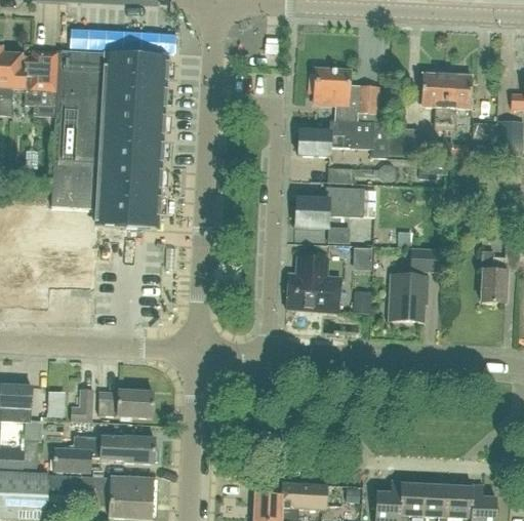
[(0,113),(12,114),(14,87),(27,88),(26,105),(34,105),(34,115),(54,116),(57,51),(57,50),(32,49),(32,55),(1,54),(1,47),(0,46),(0,113)]
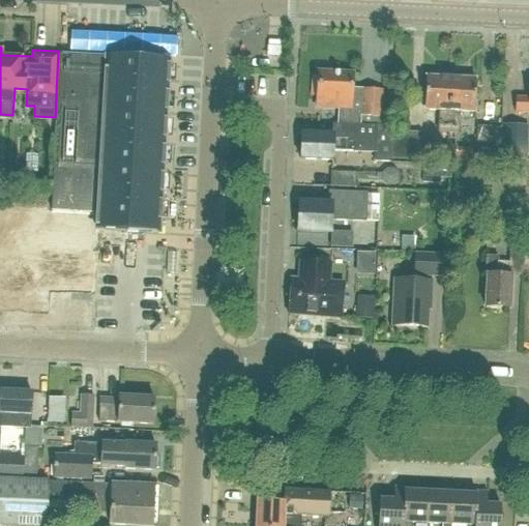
[(0,204),(0,304),(42,307),(42,312),(97,315),(97,314),(43,311),(45,282),(93,285),(96,227),(139,229),(139,223),(162,224),(162,222),(160,221),(162,196),(163,196),(163,194),(164,169),(165,169),(165,167),(164,167),(165,142),(166,142),(166,139),(167,114),(168,114),(168,112),(167,112),(168,87),(169,87),(169,85),(170,59),(171,60),(171,57),(60,51),(60,52),(58,52),(55,117),(56,117),(51,208),(0,204)]
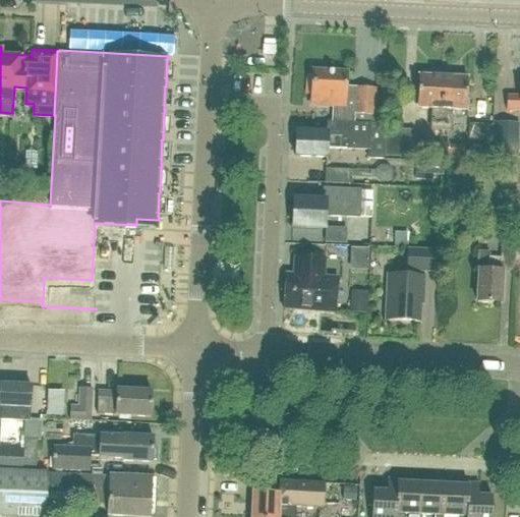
[(329,111),(329,119),(355,120),(355,112),(376,113),(376,104),(377,85),(347,83),(347,69),(313,67),(311,95),(334,96),(334,111),(329,111)]
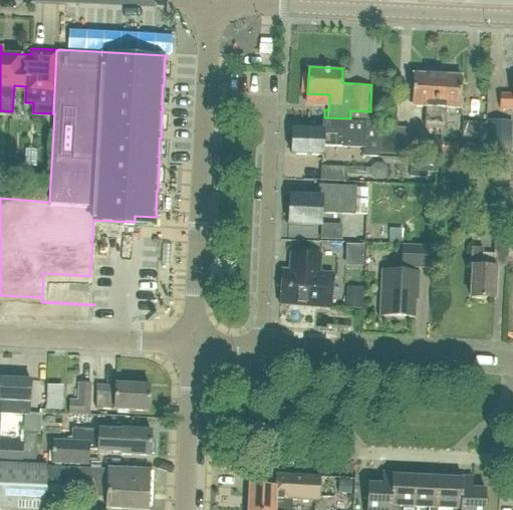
[(426,126),(435,128),(438,72),(414,71),(413,92),(411,93),(411,99),(413,100),(412,103),(427,103),(426,126)]
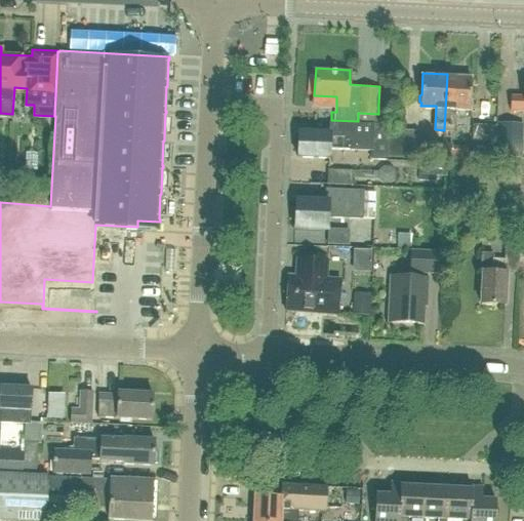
[(471,96),(472,75),(447,74),(444,130),(451,130),(452,117),(455,117),(455,107),(470,108),(471,105),(473,104),(473,97),(471,96)]
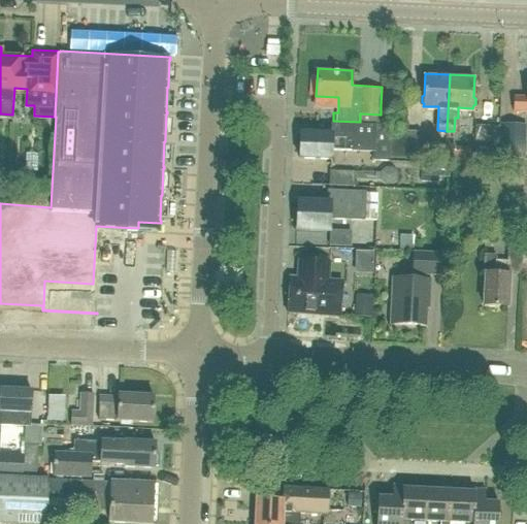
[(526,94),(514,94),(514,107),(526,107),(526,94)]
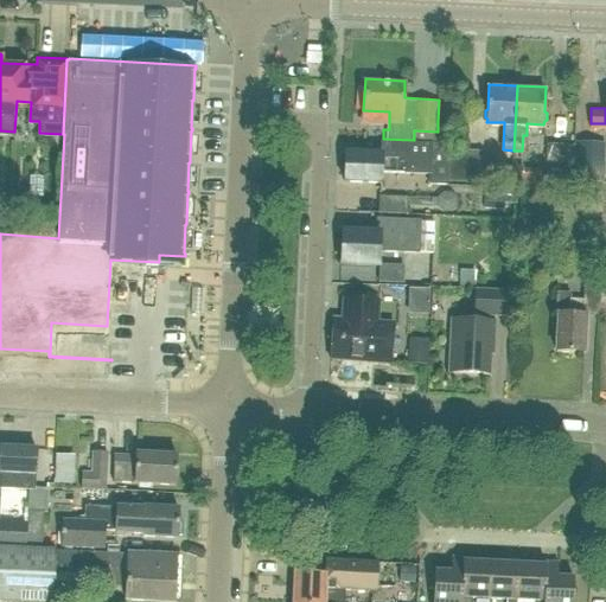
[(451,177),(452,146),(451,146),(451,141),(438,140),(414,140),(383,139),(383,142),(346,140),(346,149),(345,178),(382,179),(383,168),(402,170),(432,170),(431,180),(450,181),(450,177),(451,177)]
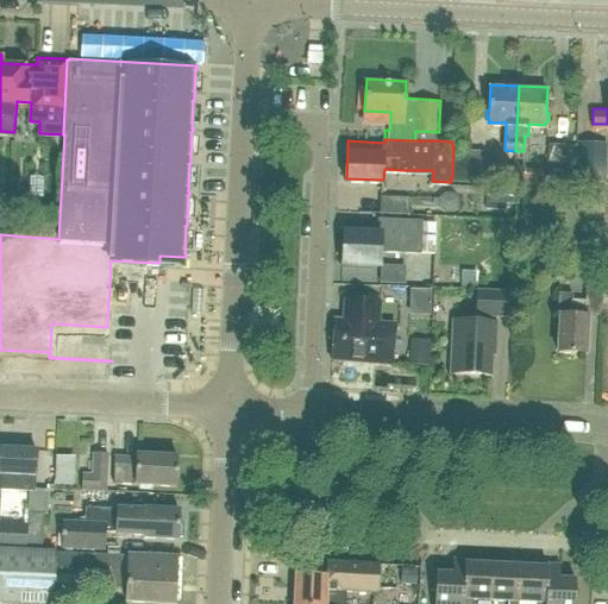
[(547,142),(547,171),(576,172),(577,143),(547,142)]
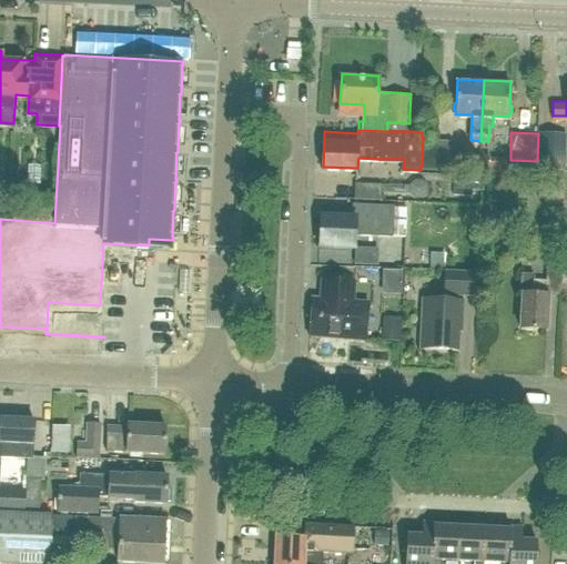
[(542,136),(540,165),(559,165),(560,137),(542,136)]
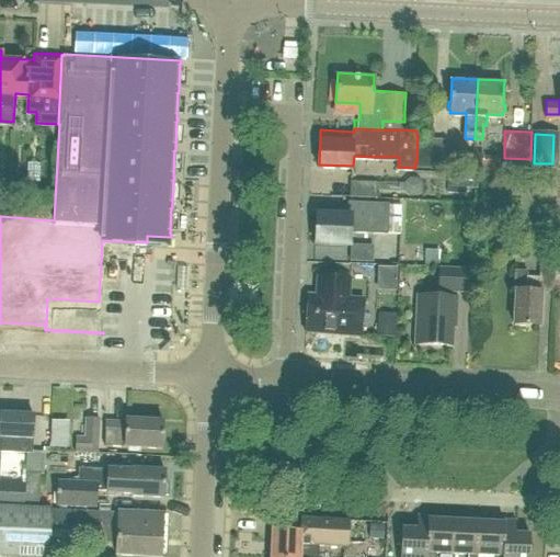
[(448,136),(418,135),(416,163),(433,165),(433,160),(447,160),(448,136)]
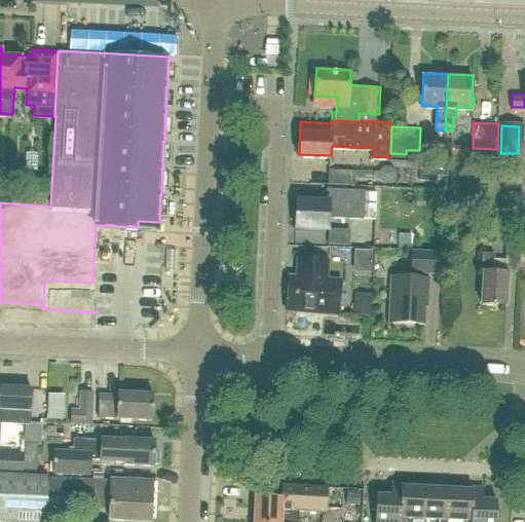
[(445,153),(445,140),(437,140),(436,153),(445,153)]
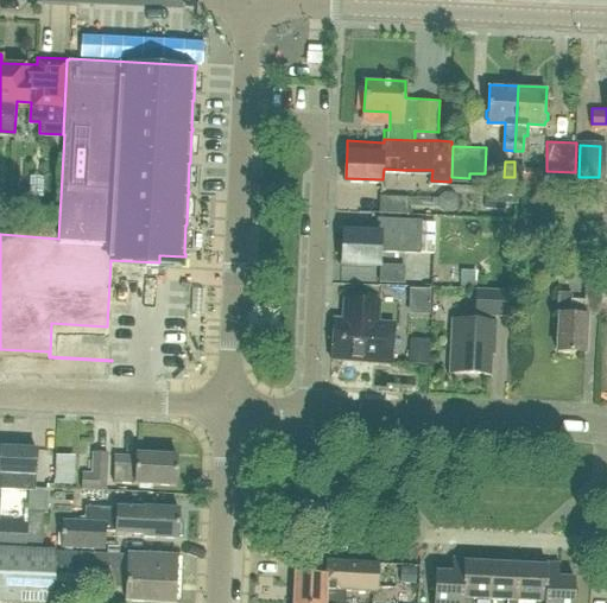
[(514,162),(514,177),(524,177),(525,163),(514,162)]
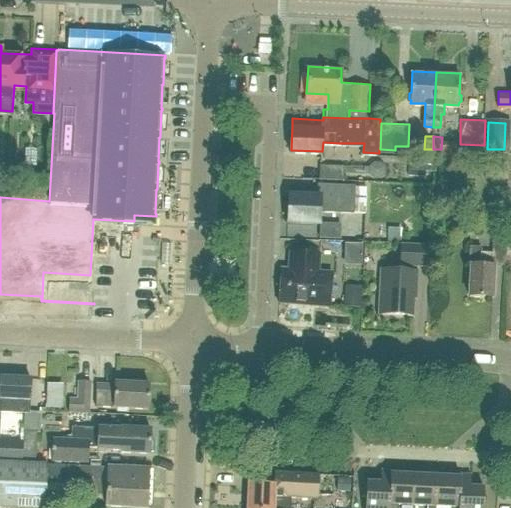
[(320,221),(321,209),(365,212),(366,185),(354,185),(354,183),(319,181),(318,194),(289,192),(288,219),(320,221)]
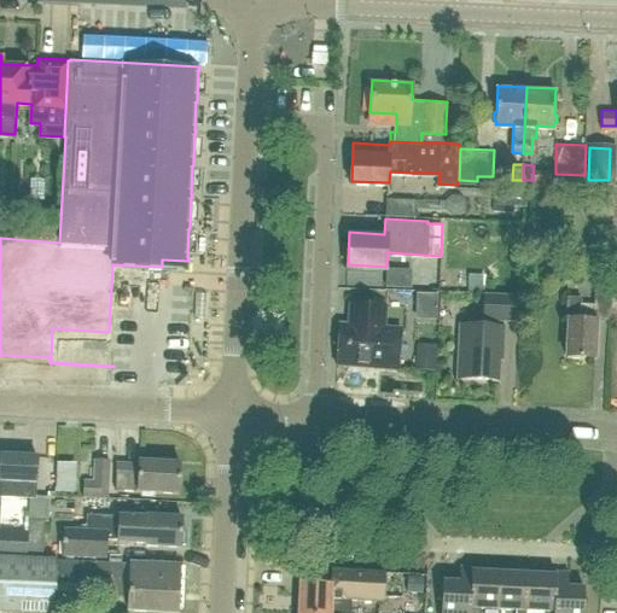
[(467,272),(467,290),(484,291),(484,273),(467,272)]
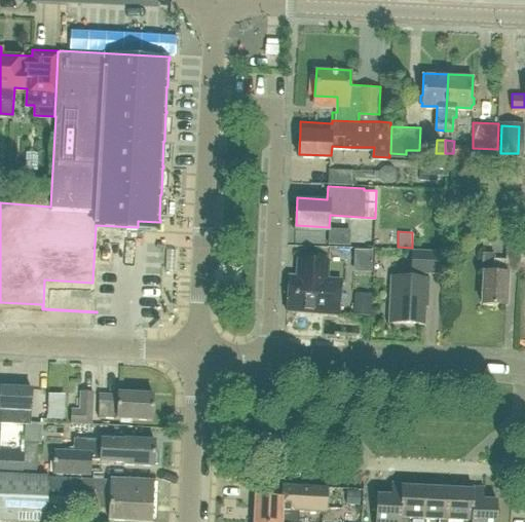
[(483,302),(505,303),(508,270),(505,270),(505,262),(520,263),(521,234),(508,234),(507,257),(495,257),(495,251),(483,251),(482,270),(485,270),(483,302)]
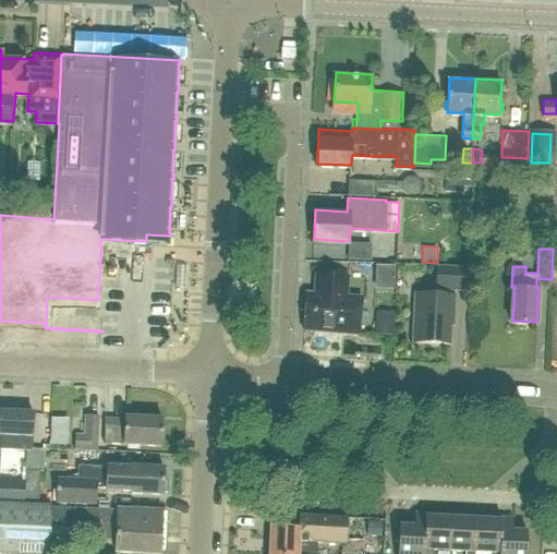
[(439,264),(438,286),(469,288),(470,266),(439,264)]
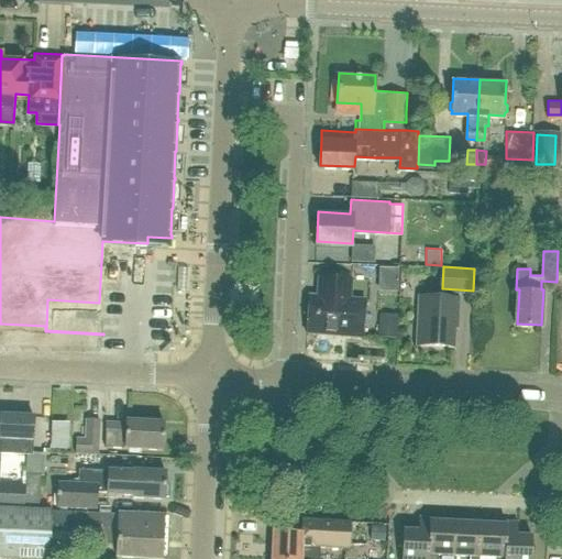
[(318,293),(310,292),(308,330),(364,333),(366,296),(351,295),(352,276),(319,274),(318,293)]
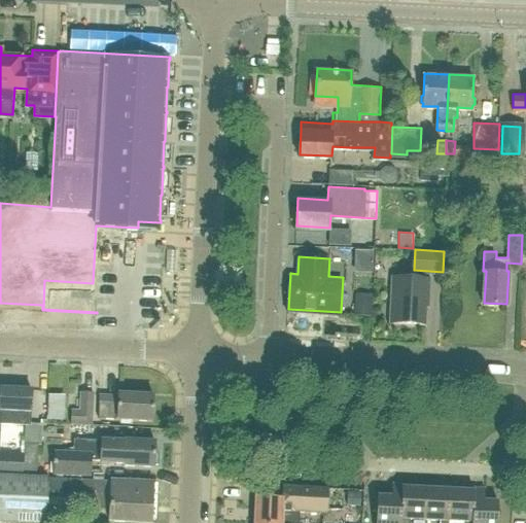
[(391,319),(425,321),(426,294),(429,294),(430,277),(393,275),(391,319)]
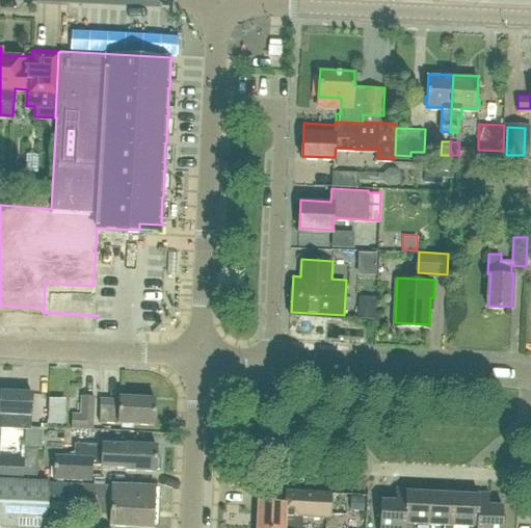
[(31,426),(33,391),(1,390),(0,412),(1,412),(0,425),(31,426)]
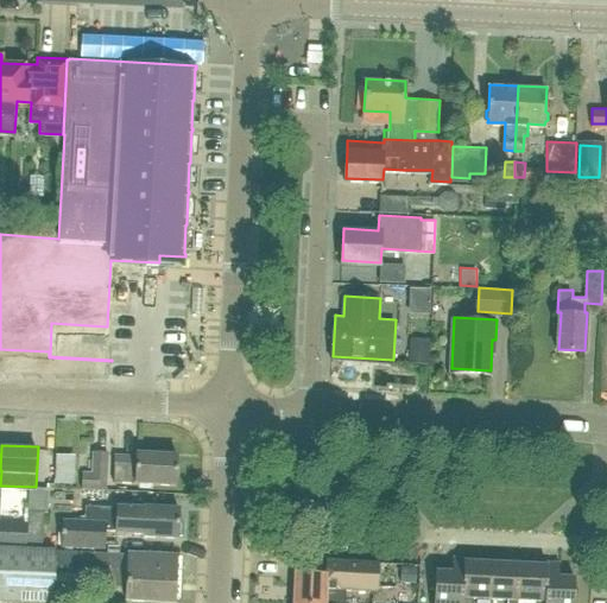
[(94,449),(93,471),(82,470),(82,488),(106,489),(108,450),(94,449)]
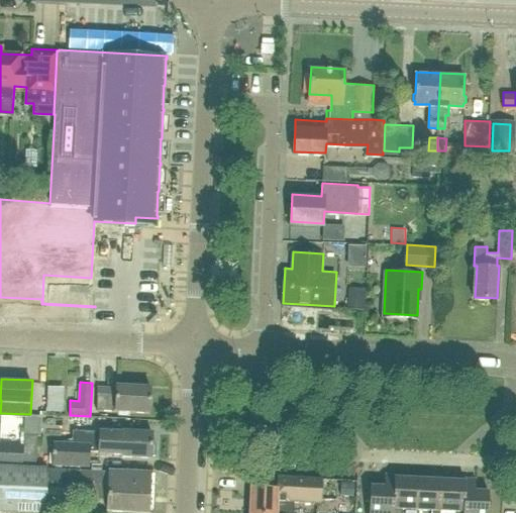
[(97,408),(115,409),(149,411),(151,386),(117,384),(116,386),(98,385),(97,408)]
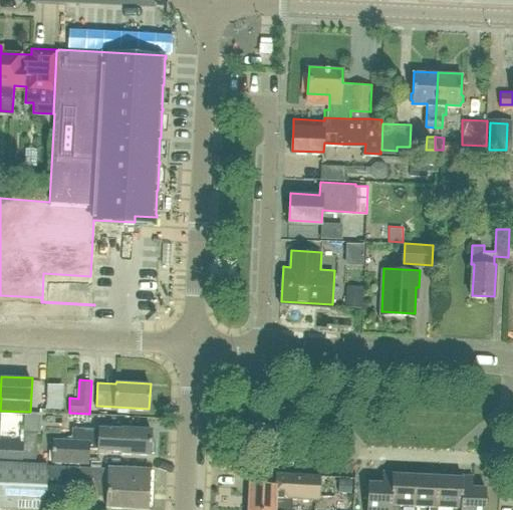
[(51,409),(51,388),(38,388),(38,409),(51,409)]
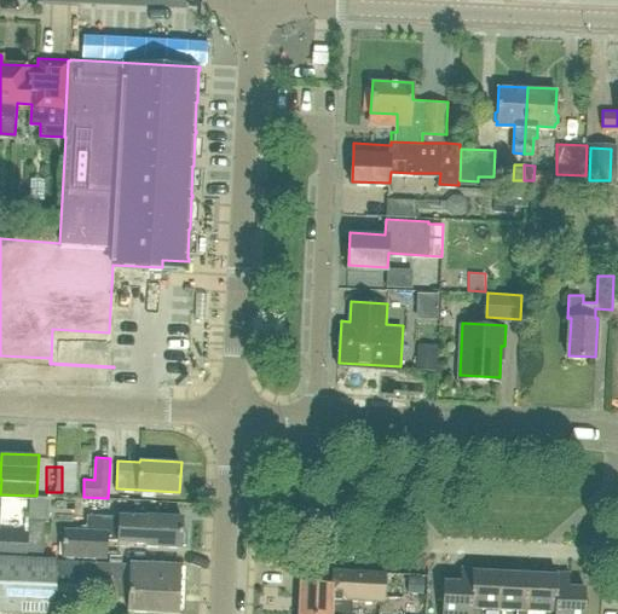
[(50,498),(30,497),(29,531),(0,528),(0,554),(44,557),(45,520),(48,521),(50,498)]
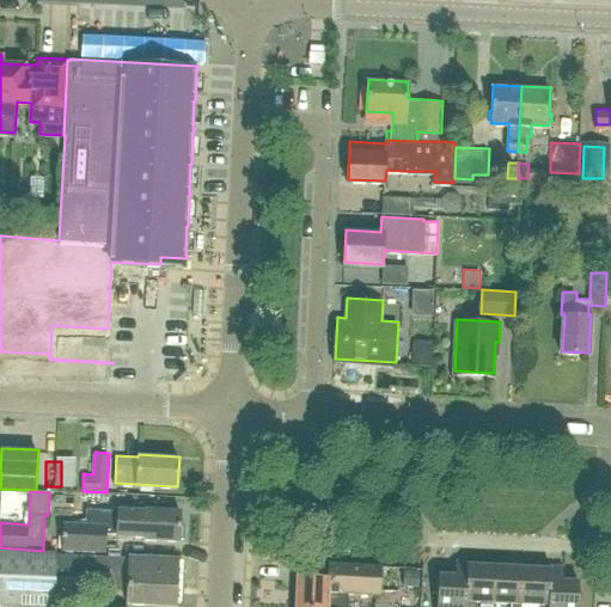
[(144,535),(144,538),(181,539),(181,538),(185,535),(185,525),(181,522),(182,510),(145,508),(145,509),(118,508),(117,534),(144,535)]
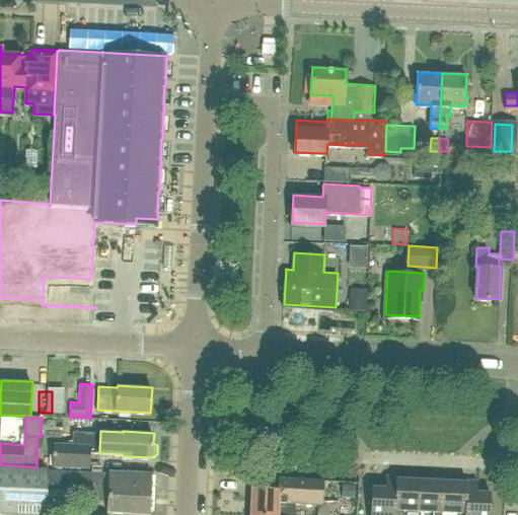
[(54,442),(53,464),(90,466),(91,444),(54,442)]
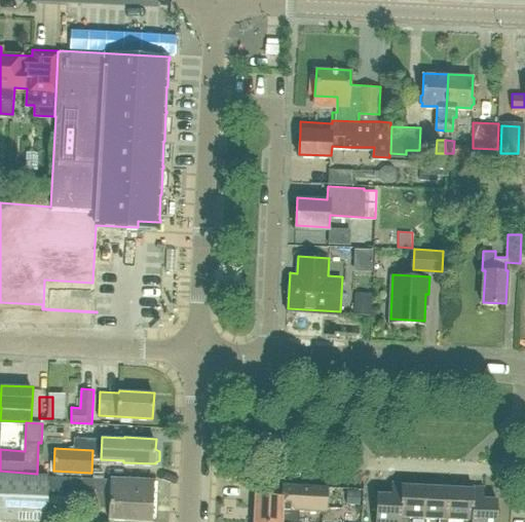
[(110,517),(152,519),(154,480),(0,472),(0,518),(46,521),(47,500),(110,504),(110,517)]
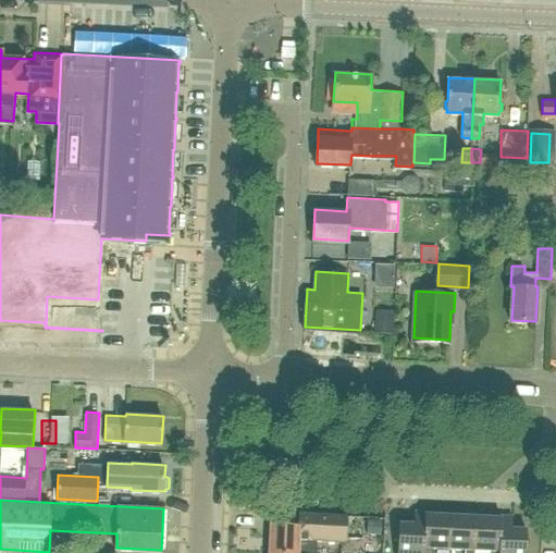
[(423,552),(427,510),(416,508),(415,523),(399,521),(397,552),(423,552)]
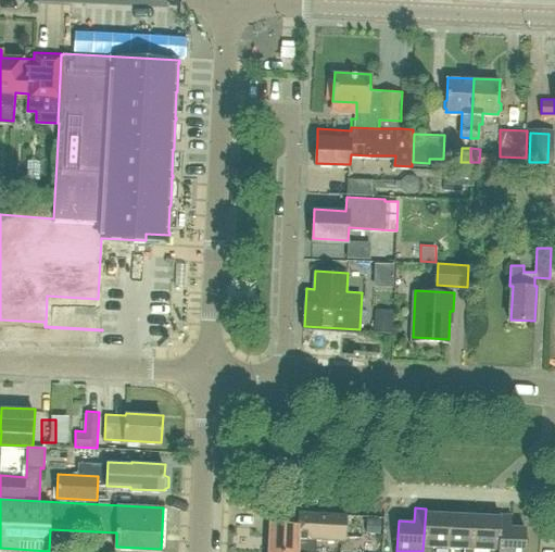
[(437,509),(426,509),(423,551),(433,551),(433,546),(450,547),(451,513),(437,512),(437,509)]
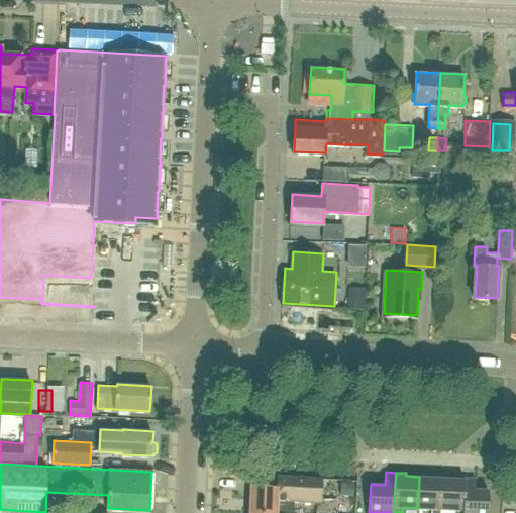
[(251,486),(250,512),(256,512),(291,512),(292,500),(321,501),(322,477),(279,475),(279,488),(251,486)]
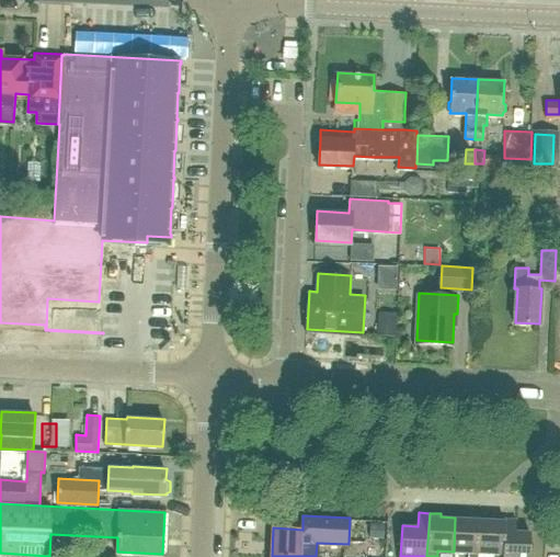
[(455,518),(454,552),(469,553),(468,556),(479,556),(479,553),(480,519),(481,519),(481,515),(470,515),(470,519),(455,518)]
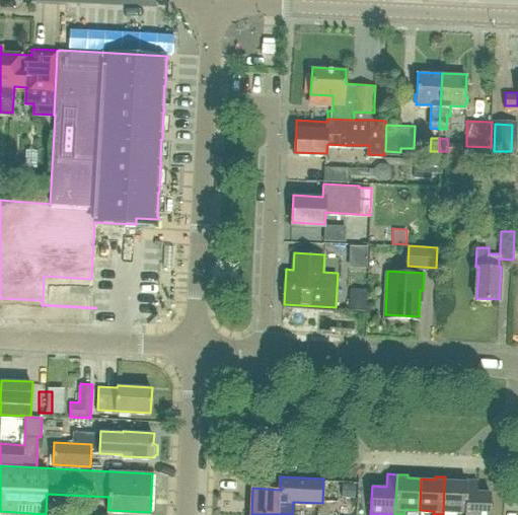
[(458,481),(445,480),(444,480),(443,511),(457,512),(456,514),(465,514),(468,477),(458,477),(458,481)]
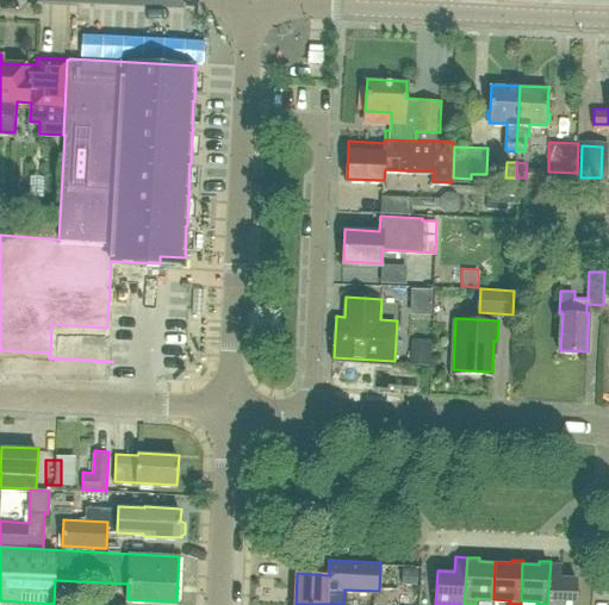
[(547,604),(576,604),(578,578),(561,577),(563,562),(551,561),(547,604)]
